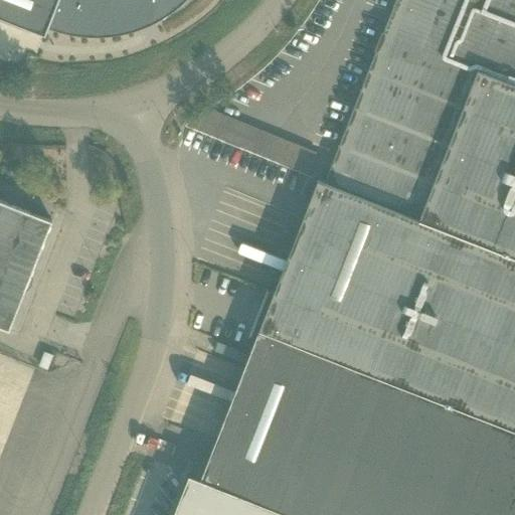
[(0,0),(0,18),(44,36),(49,25),(59,28),(69,31),(79,32),(90,33),(100,33),(111,32),(121,31),(131,28),(141,25),(150,21),(159,16),(168,10),(176,4),(180,0),(0,0)]
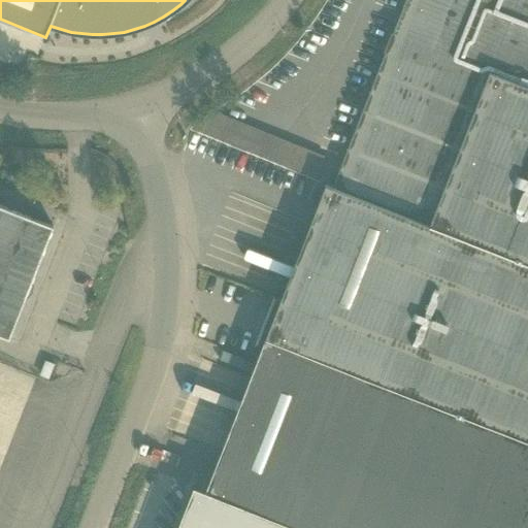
[(279,299),(265,338),(527,440),(527,0),(405,0),(393,33),(391,33),(383,53),(385,54),(332,188),(325,185),(309,225),(317,228),(287,302),(279,299)]
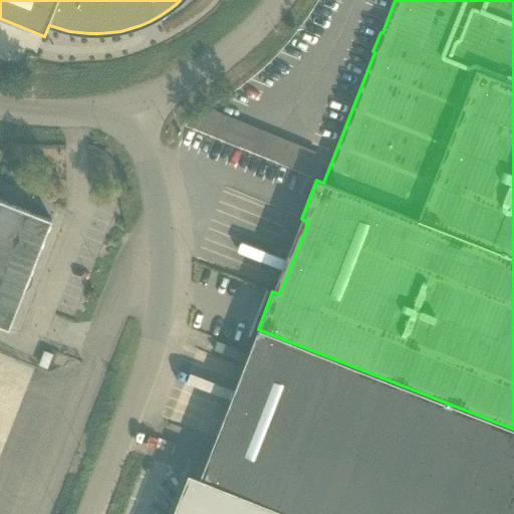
[(306,175),(315,152),(209,108),(199,114),(193,129),(306,175)]
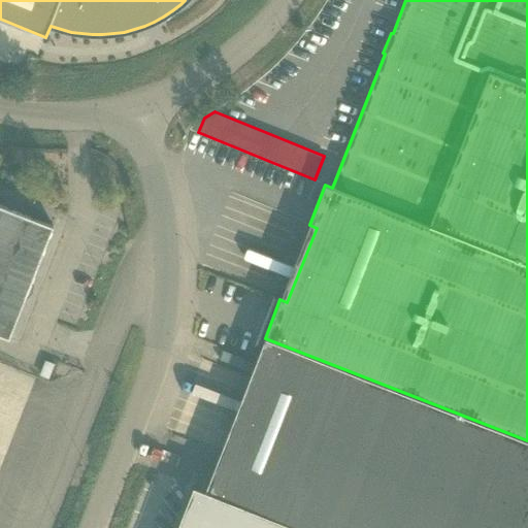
[(0,335),(8,339),(53,227),(0,205),(0,335)]
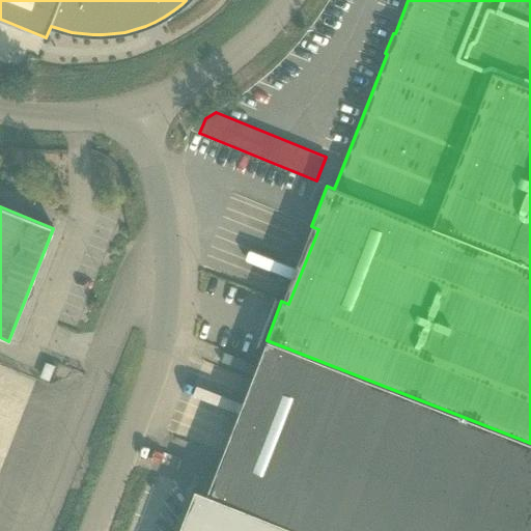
[(530,530),(530,443),(267,340),(205,495),(194,490),(193,492),(177,530),(530,530)]
